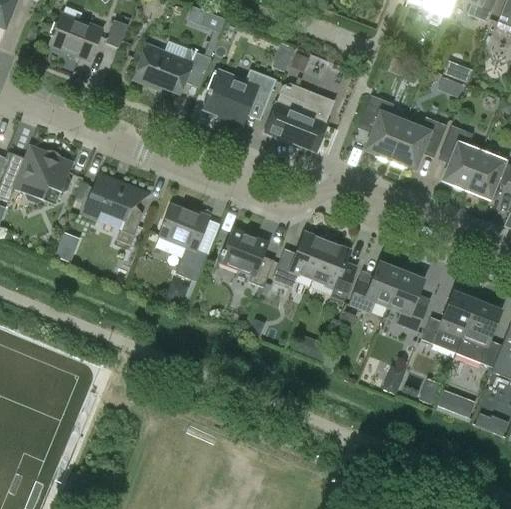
[(0,0),(0,24),(5,26),(15,0),(0,0)]
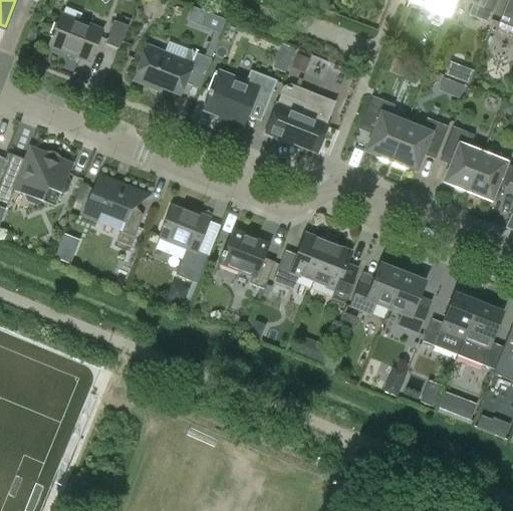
[(409,0),(433,9),(436,2),(452,9),(455,0),(409,0)]
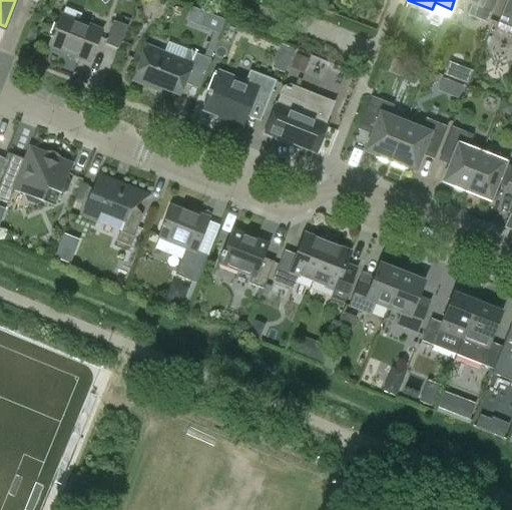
[(467,0),(472,2),(468,12),(489,20),(496,0),(467,0)]
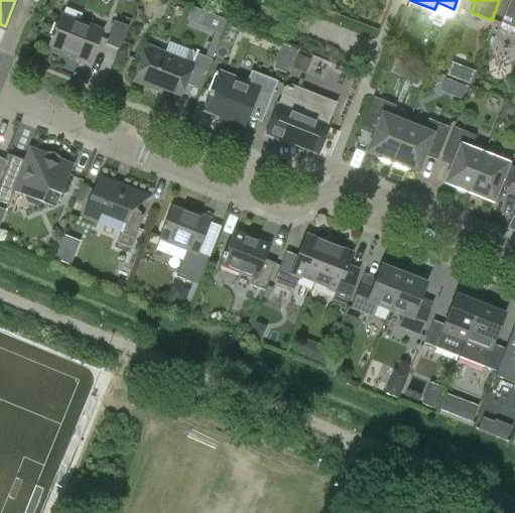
[(509,0),(499,25),(514,31),(514,0),(509,0)]
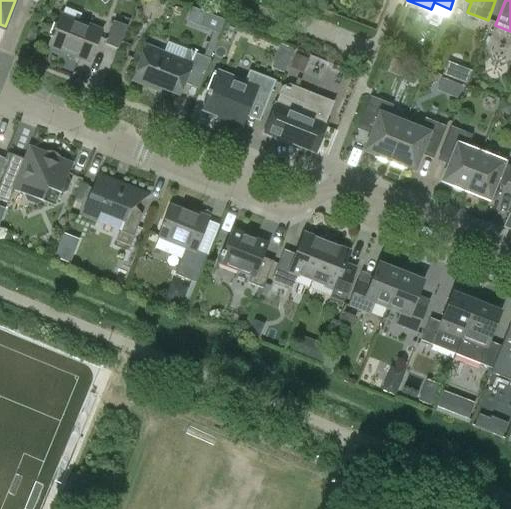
[(219,29),(222,13),(187,6),(184,22),(219,29)]
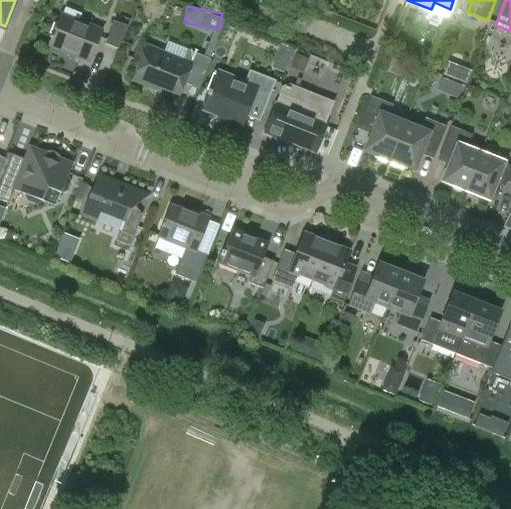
[(51,31),(50,35),(52,35),(48,44),(67,51),(69,48),(90,56),(88,59),(89,60),(102,28),(61,11),(53,32),(51,31)]
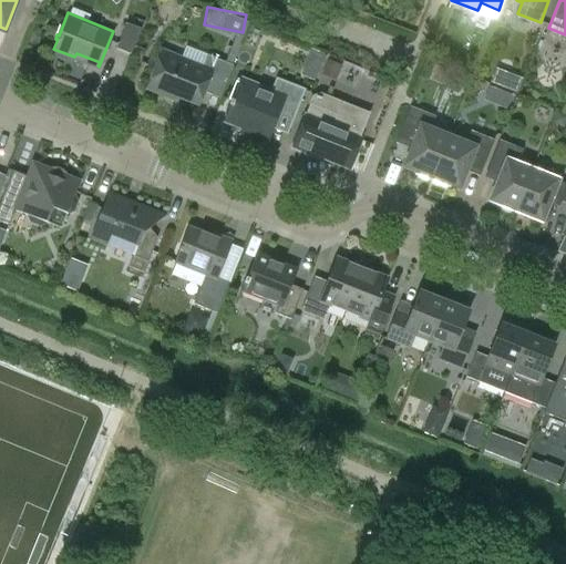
[(116,47),(131,52),(141,27),(126,21),(116,47)]
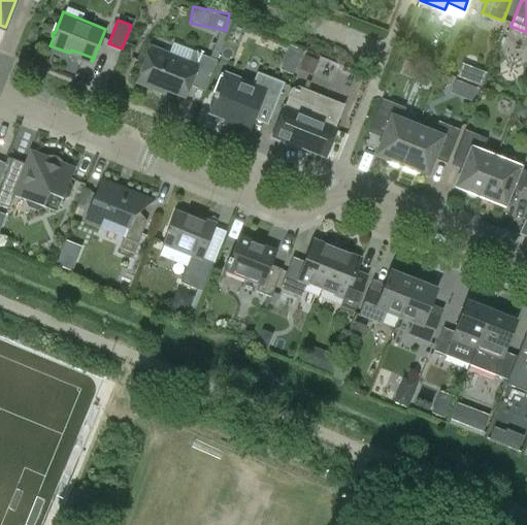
[(152,45),(137,79),(157,88),(158,85),(185,95),(190,83),(205,89),(217,59),(193,48),(188,60),(152,45)]
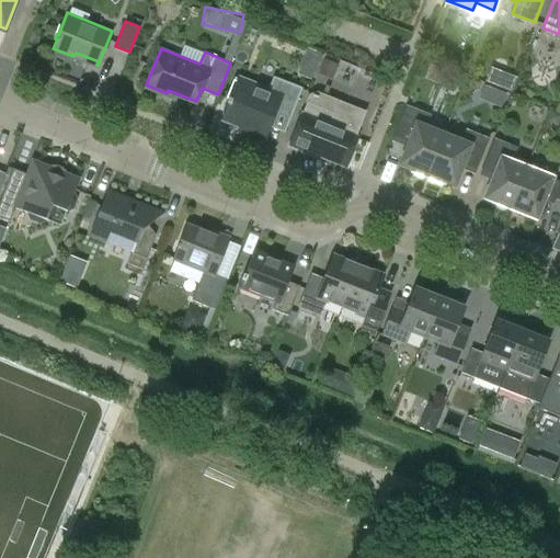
[(484,76),(509,88),(513,78),(489,66),(484,76)]
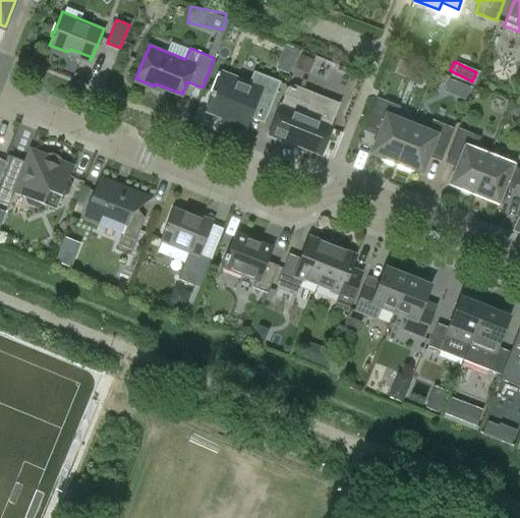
[(210,94),(212,95),(209,105),(226,112),(227,111),(236,114),(235,118),(247,123),(256,100),(270,106),(280,80),(257,71),(251,84),(221,72),(214,91),(212,90),(210,94)]
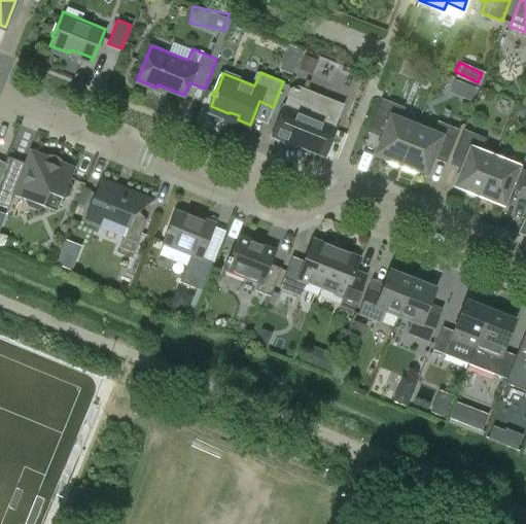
[(286,139),(324,154),(345,103),(299,84),(290,86),(287,95),(288,95),(278,119),(277,118),(270,136),(285,142),(286,139)]
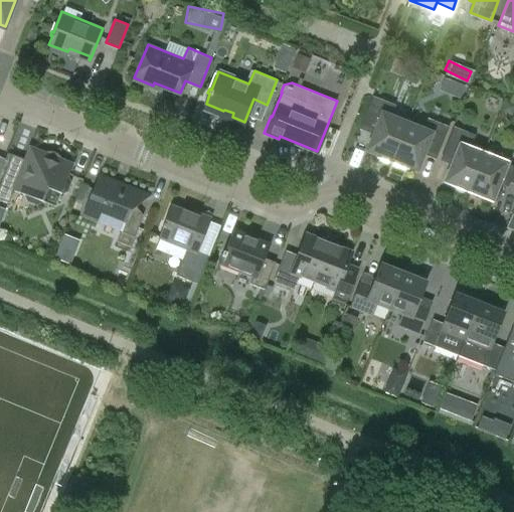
[(392,159),(407,122),(391,115),(395,104),(372,95),(361,122),(375,127),(367,149),(392,159)]
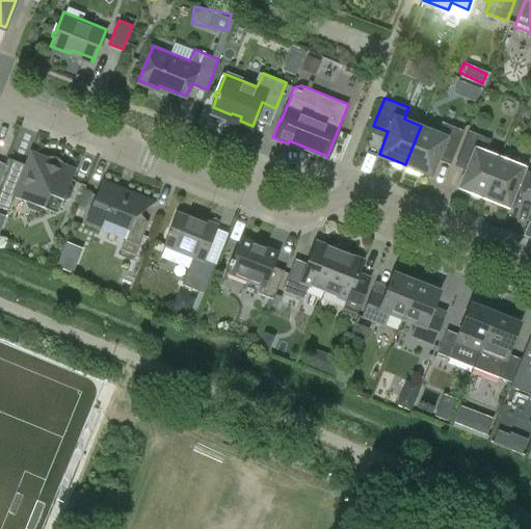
[(421,126),(405,164),(431,175),(440,152),(452,157),(463,129),(442,121),(436,132),(421,126)]
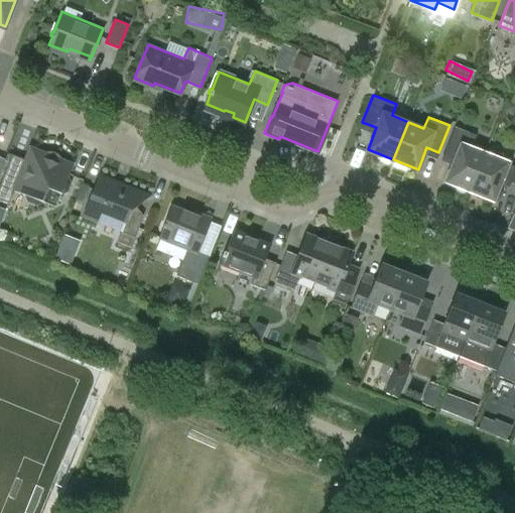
[(470,189),(485,152),(471,147),(476,134),(455,125),(443,153),(455,157),(445,180),(470,189)]
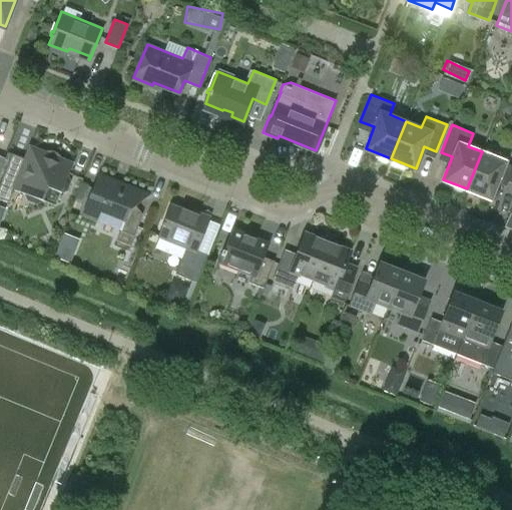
[(55,204),(60,191),(67,189),(70,179),(68,173),(72,161),(34,146),(29,158),(24,156),(12,152),(0,182),(0,195),(13,201),(17,189),(28,193),(30,200),(40,203),(46,200),(55,204)]
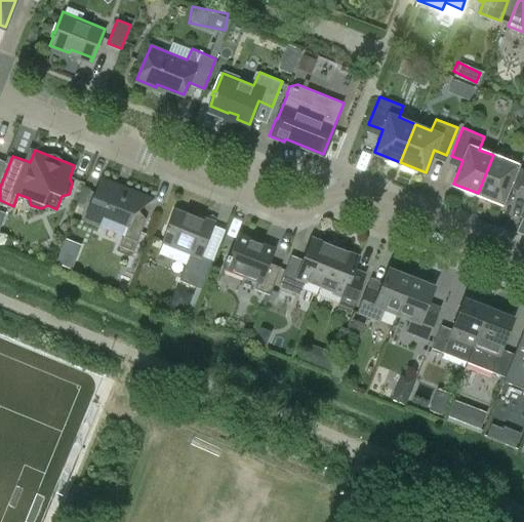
[(523,167),(493,155),(478,193),(502,203),(512,181),(523,186),(523,167)]
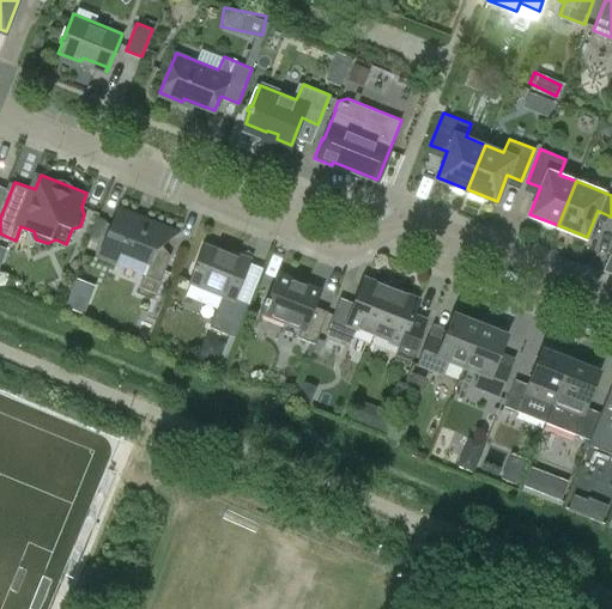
[(149,263),(144,274),(140,285),(156,291),(170,254),(162,244),(180,230),(146,217),(145,219),(134,215),(135,212),(117,205),(98,255),(115,262),(120,251),(149,263)]
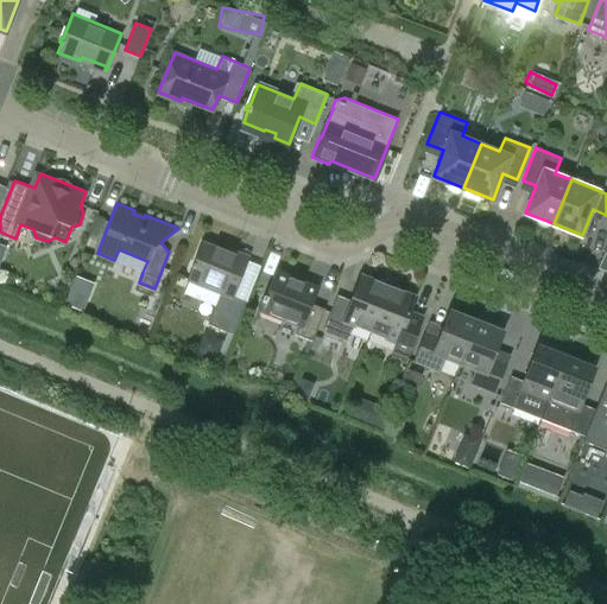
[(209,322),(233,331),(246,300),(232,296),(248,256),(235,250),(234,254),(202,242),(188,278),(221,291),(209,322)]
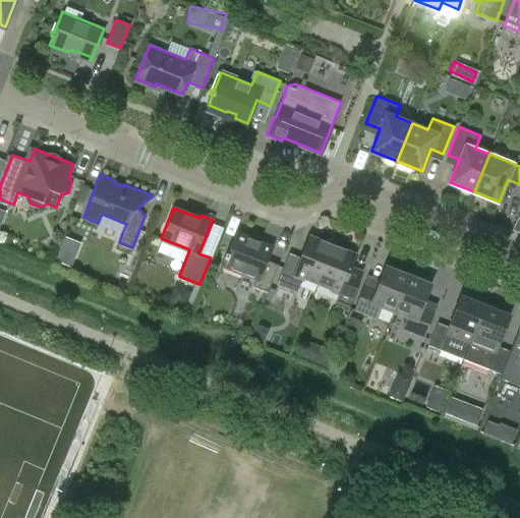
[(260,278),(255,287),(268,291),(278,264),(268,260),(274,244),(273,243),(273,244),(260,239),(258,241),(236,233),(238,229),(236,229),(227,253),(226,252),(222,264),(260,278)]
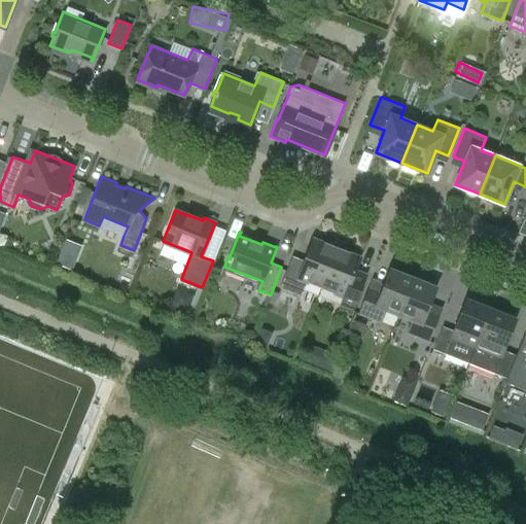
[(306,281),(321,286),(337,247),(312,238),(302,265),(290,259),(280,286),(301,294),(306,281)]
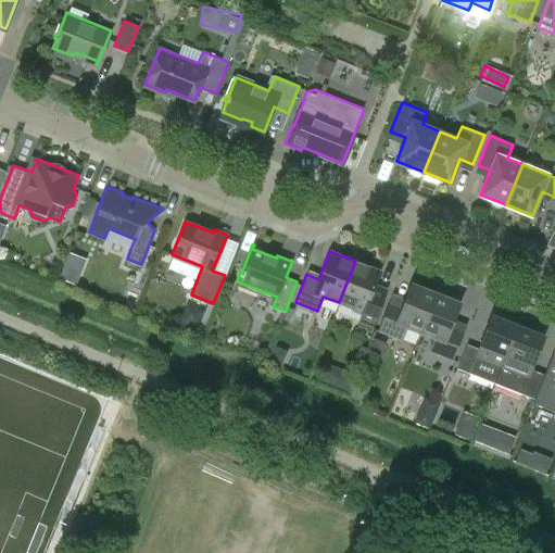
[(387,288),(376,284),(380,271),(355,261),(339,302),(364,312),(358,324),(370,329),(380,304),(387,288)]
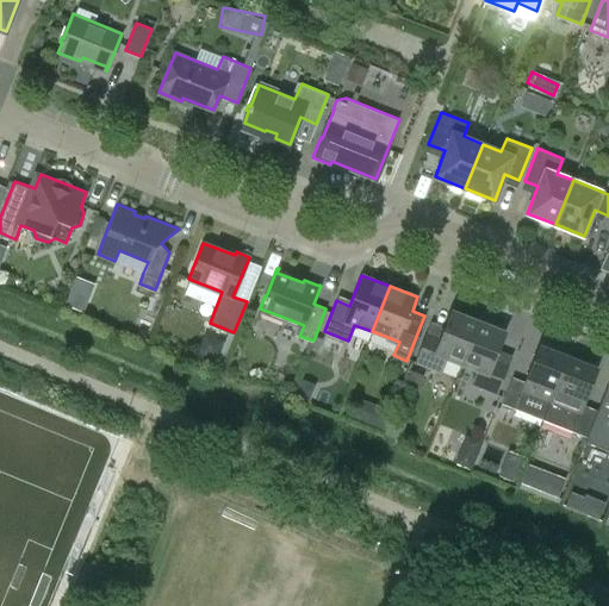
[(461,363),(478,322),(452,311),(442,336),(427,329),(414,360),(441,370),(446,357),(461,363)]
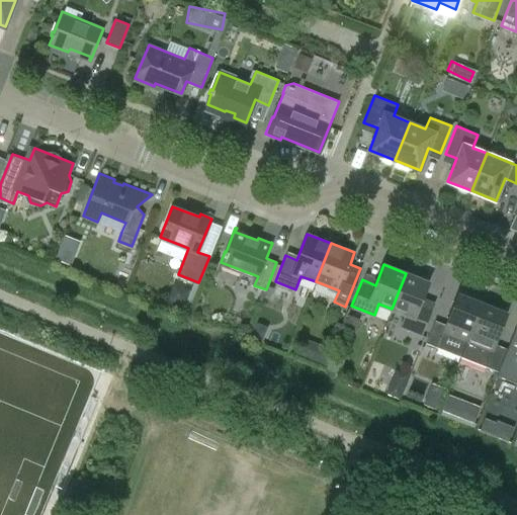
[(428,282),(406,273),(392,309),(405,314),(400,326),(423,334),(433,308),(420,303),(428,282)]
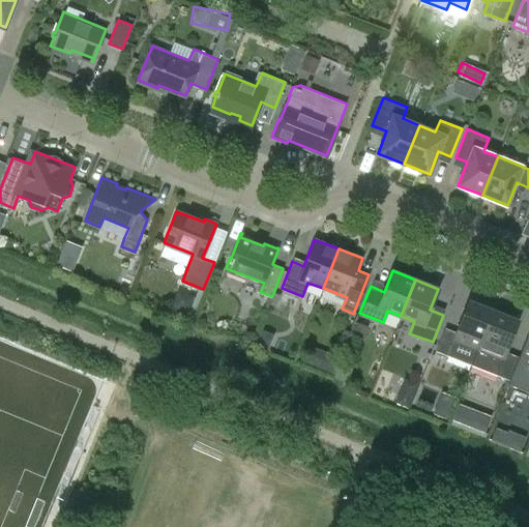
[(471,363),(493,310),(469,300),(457,331),(445,327),(436,350),(471,363)]
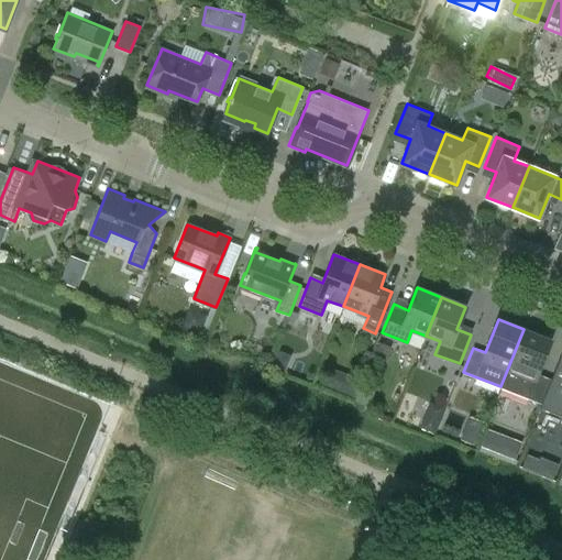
[(524,329),(500,386),(541,403),(551,379),(538,373),(551,340),(524,329)]
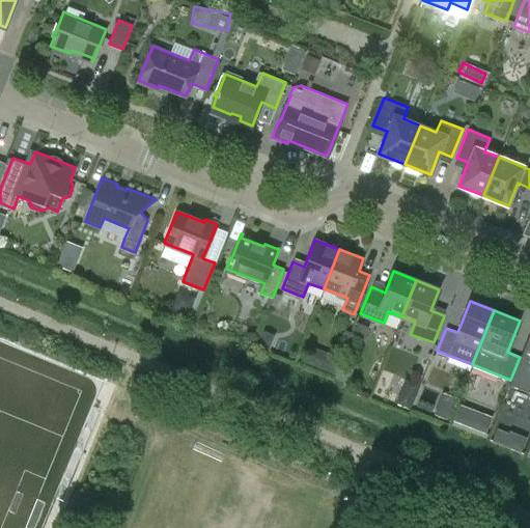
[(529,359),(520,355),(520,357),(510,380),(508,384),(529,392),(529,359)]
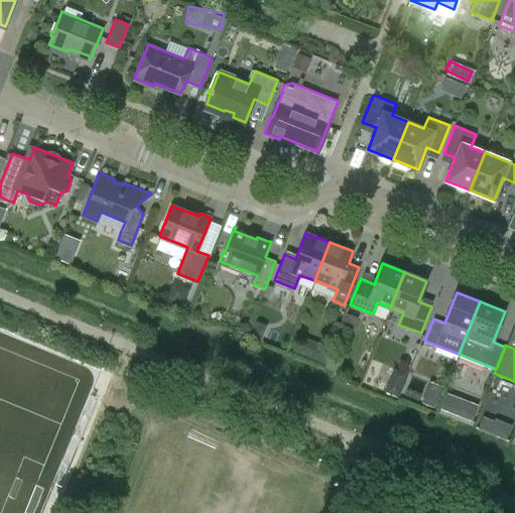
[(419,399),(435,405),(441,388),(425,382),(419,399)]
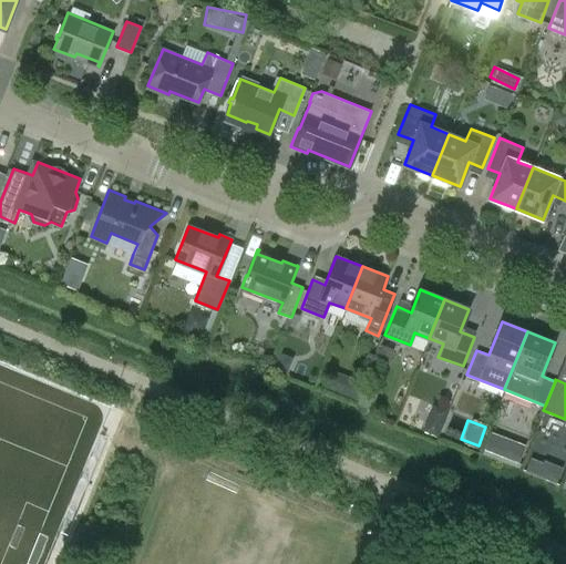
[(480,452),(517,460),(522,439),(484,431),(480,452)]
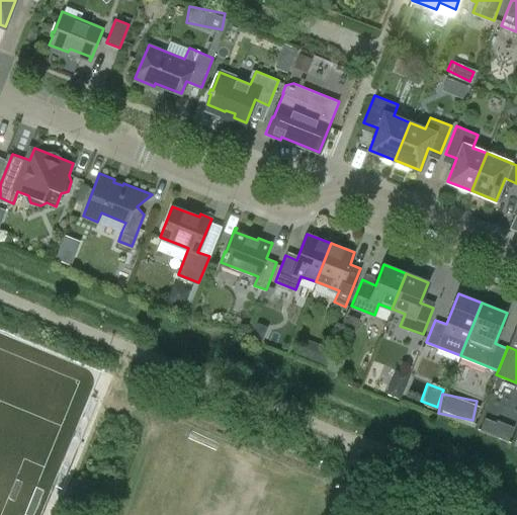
[(506,438),(511,425),(483,414),(478,427),(506,438)]
